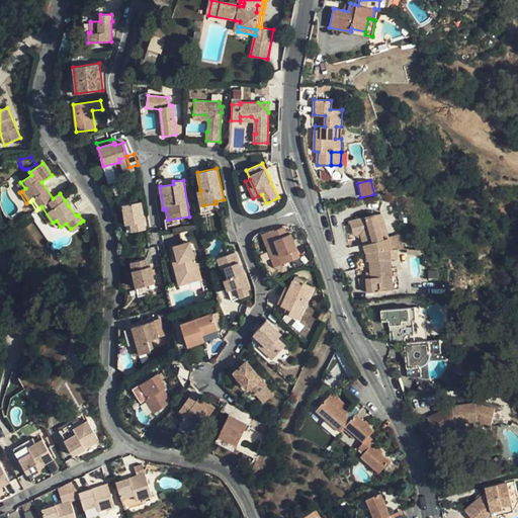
[(135,224),(136,231),(145,230),(141,202),(122,205),(125,225),(130,224),(135,224)]
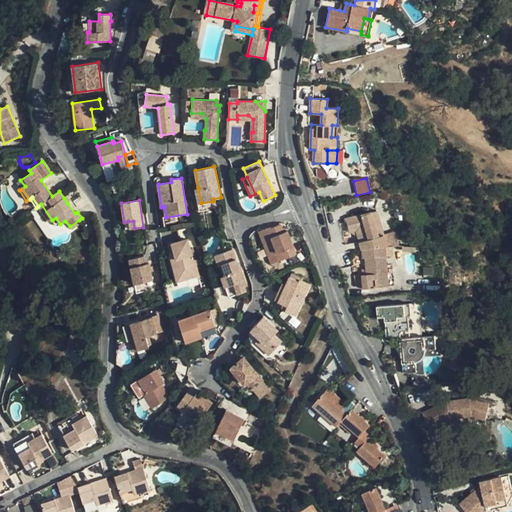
[(50,222),(52,220),(41,204),(38,206),(50,222)]
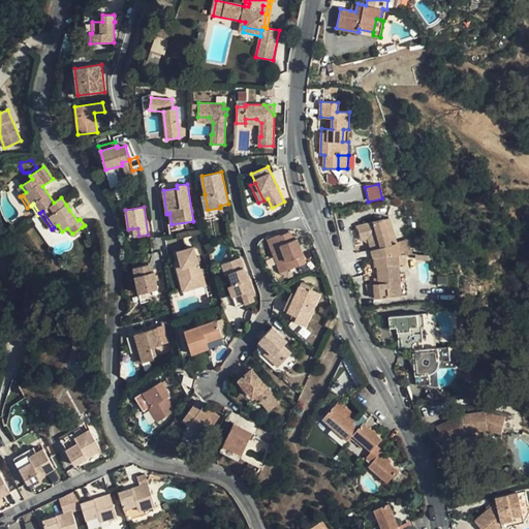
[(389,217),(384,219),(392,244),(396,242),(389,217)]
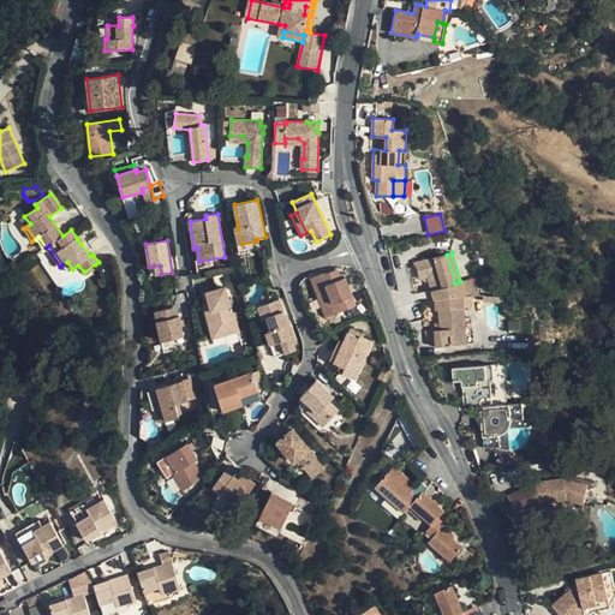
[(439,309),(440,323),(441,329),(435,329),(436,346),(466,344),(464,311),(463,296),(465,296),(460,281),(455,284),(447,255),(416,263),(419,278),(428,275),(430,284),(433,290),(435,299),(436,309),(439,309)]
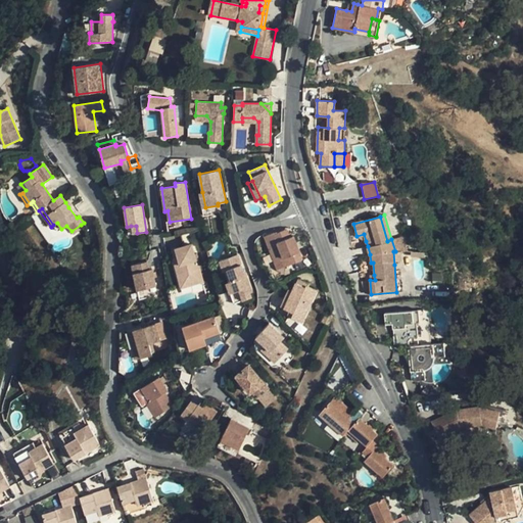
[(84,228),(81,225),(72,231),(74,235),(84,228)]
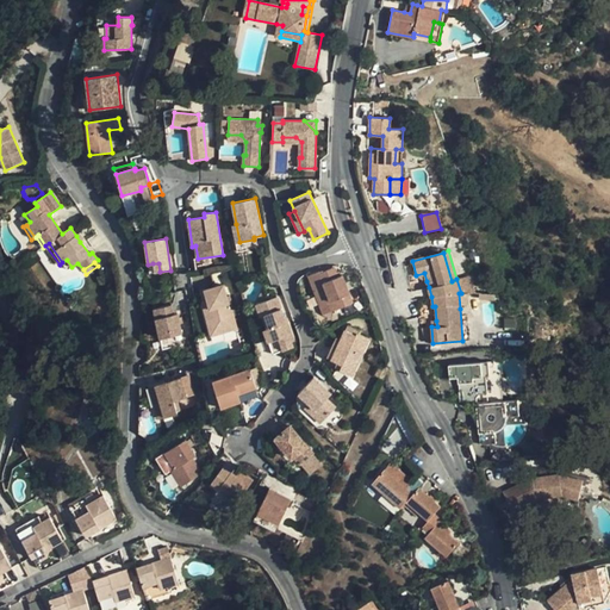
[(231,282),(226,267),(210,271),(215,287),(223,285),(231,282)]
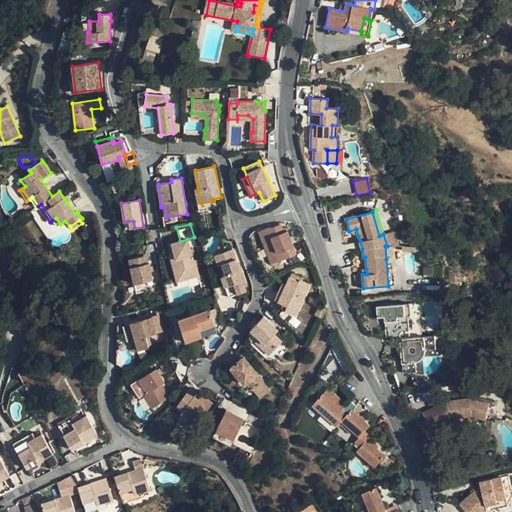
[(280,233),(277,225),(269,228),(268,228),(258,231),(267,255),(273,252),(277,262),(296,254),(287,231),(284,232),(280,233)]
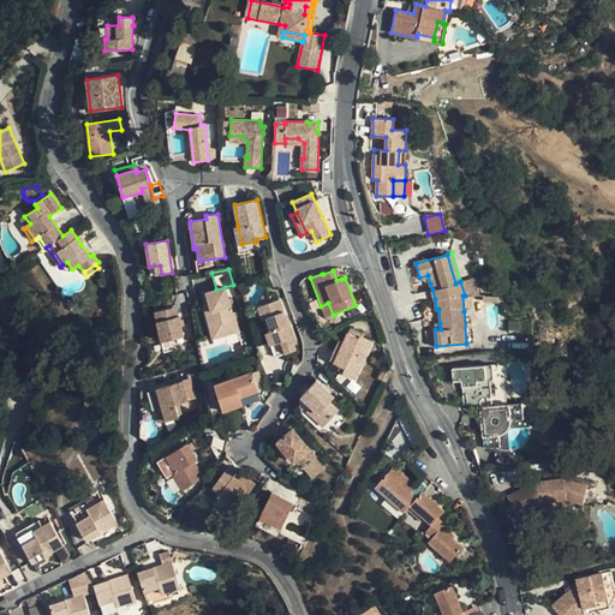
[(460,281),(465,296),(479,294),(475,278),(460,281)]
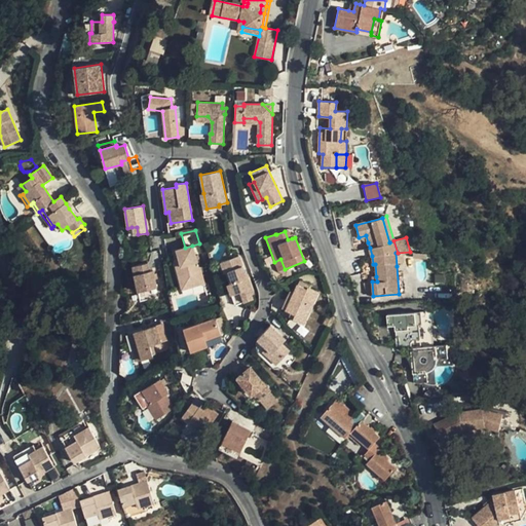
[(179,259),(174,260),(179,276),(188,274),(192,287),(203,284),(197,262),(199,261),(197,254),(195,255),(192,246),(185,248),(176,250),(179,259)]
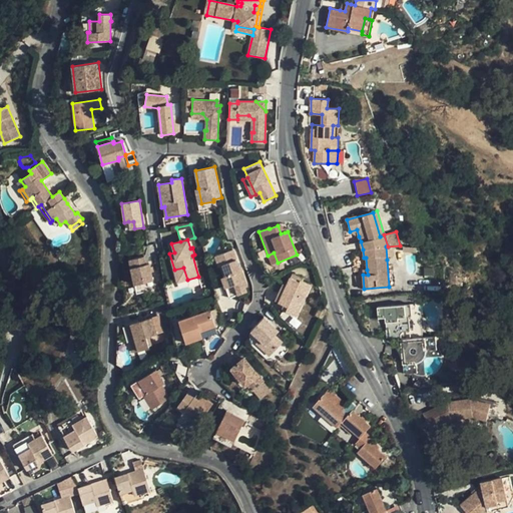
[(348,252),(363,249),(361,241),(346,244),(348,252)]
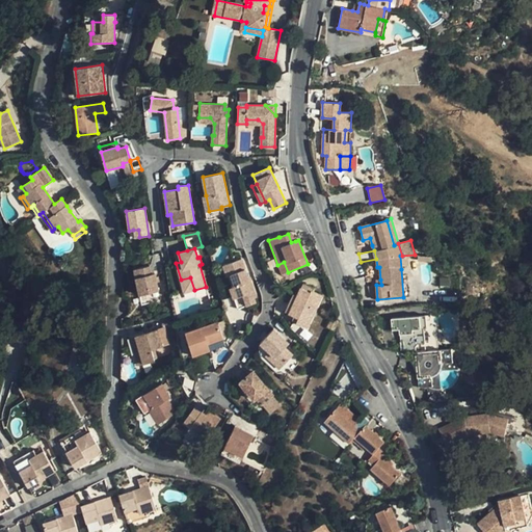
[(257,297),(250,282),(249,282),(241,259),(223,265),(228,275),(231,274),(235,286),(231,288),(234,298),(243,295),(247,306),(256,302),(254,298),(257,297)]
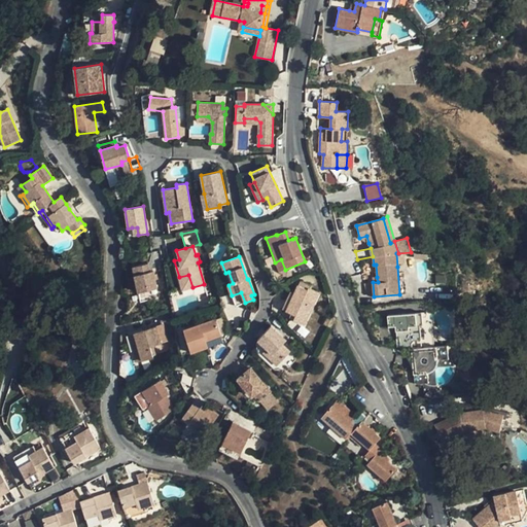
[(281,259),(275,262),(279,272),(285,270),(281,259)]
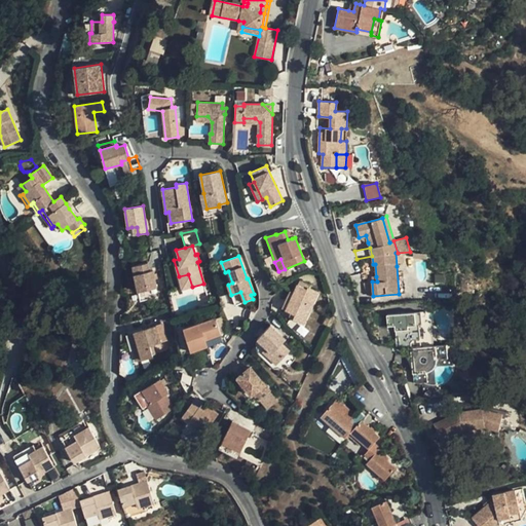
[(133,266),(138,292),(148,290),(157,288),(153,270),(150,270),(148,263),(133,266)]
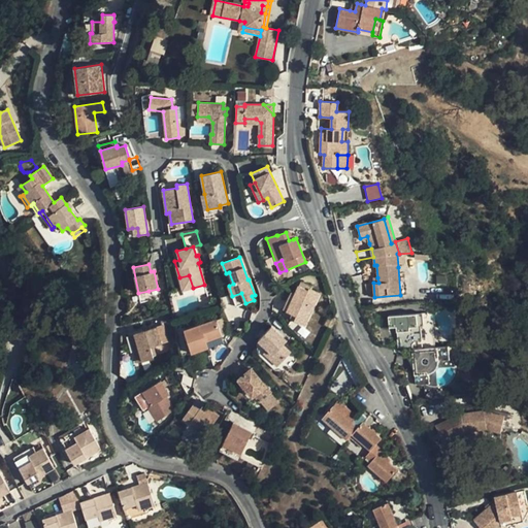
[(404,266),(398,267),(400,295),(406,295),(404,266)]
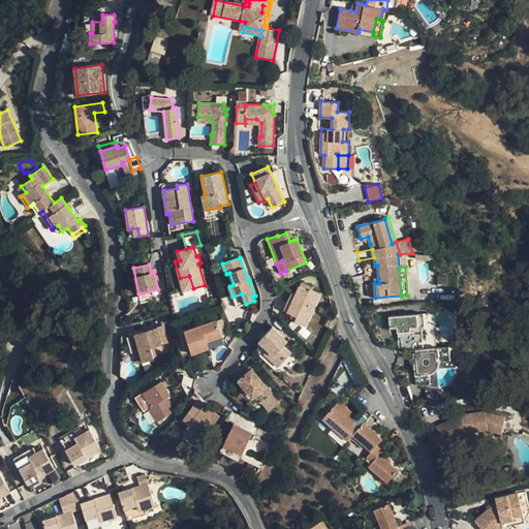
[(183,291),(193,288),(189,276),(180,278),(183,291)]
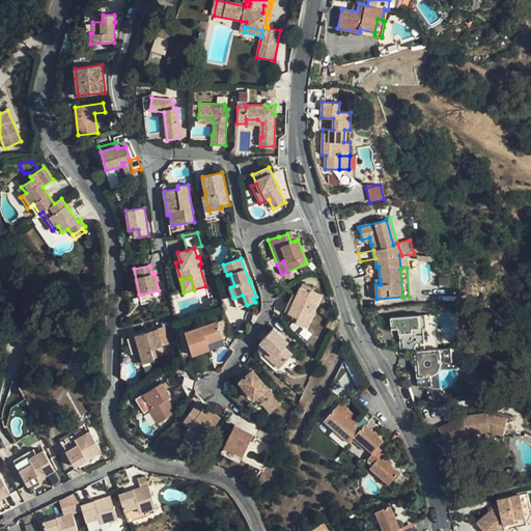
[(372,299),(376,299),(375,284),(366,285),(369,298),(372,299)]
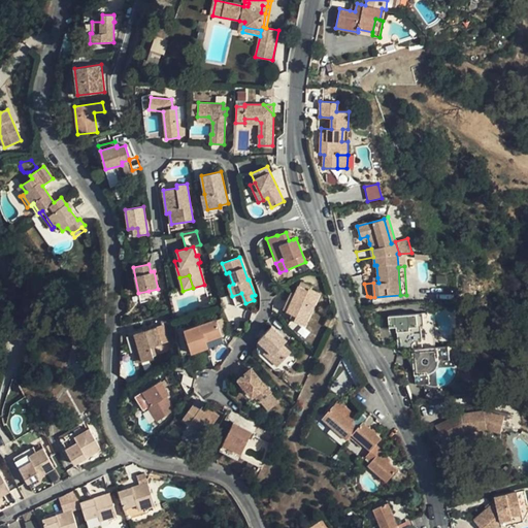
[(296,316),(294,320),(305,325),(320,293),(308,288),(307,290),(298,286),(294,294),(291,292),(283,309),(293,315),(296,316)]
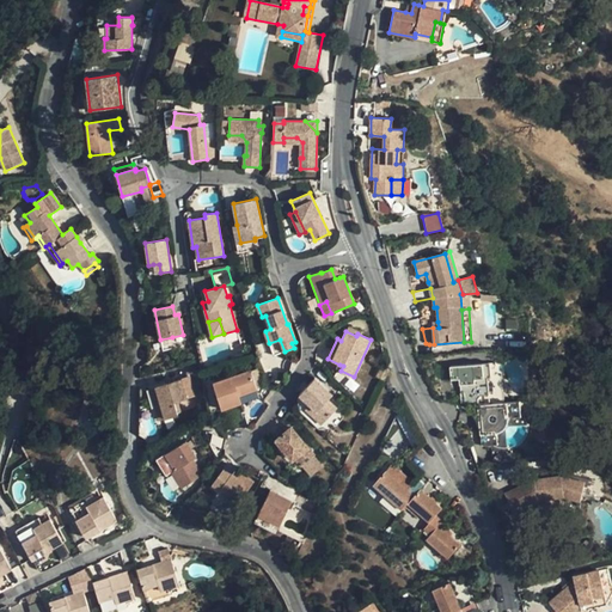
[(175,349),(172,337),(160,340),(163,352),(175,349)]
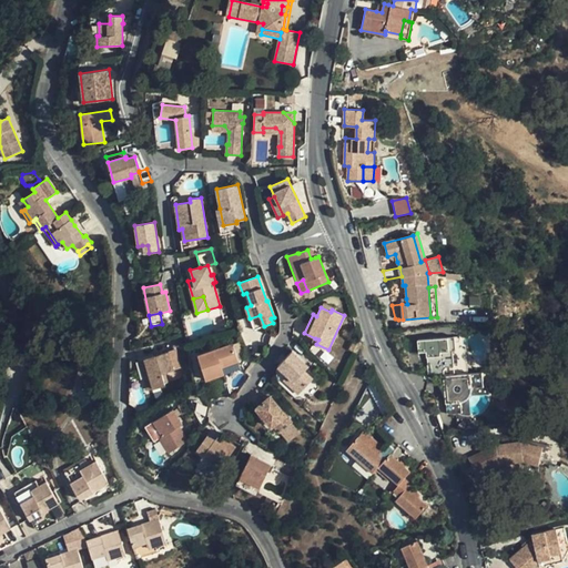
[(254,330),(264,326),(260,315),(250,318),(254,330)]
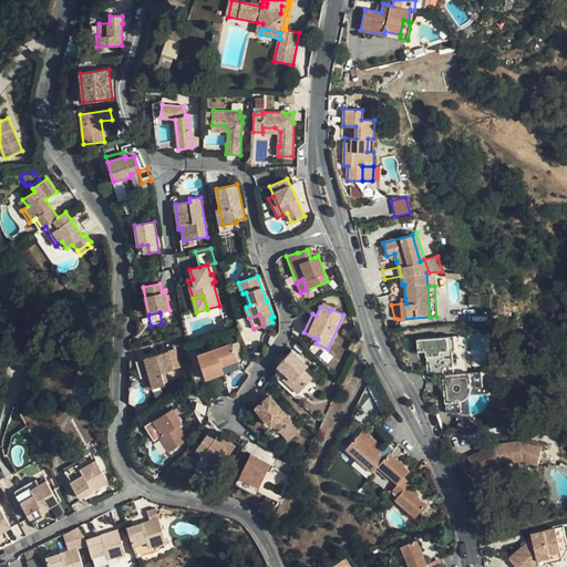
[(213,330),(214,327),(213,319),(208,317),(189,322),(193,336),(213,330)]
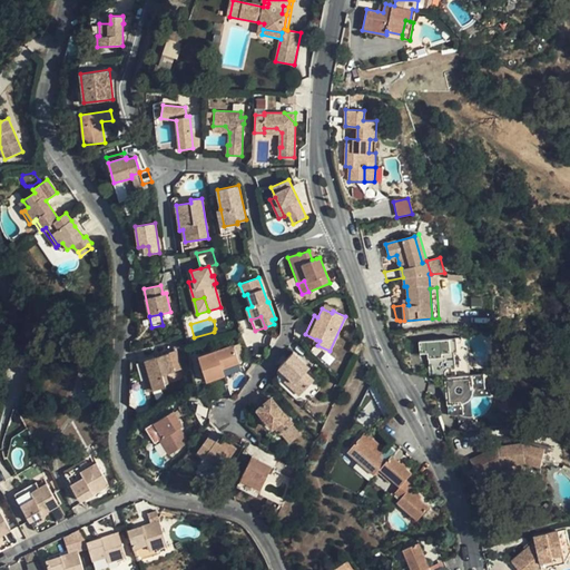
[(457,338),(421,341),(422,353),(429,353),(430,366),(433,366),(433,377),(445,376),(449,416),(464,415),(463,403),(467,403),(469,401),(471,400),(472,399),(473,397),(474,395),(475,393),(475,389),(487,387),(485,373),(471,374),(457,375),(454,351),(458,351),(457,338)]
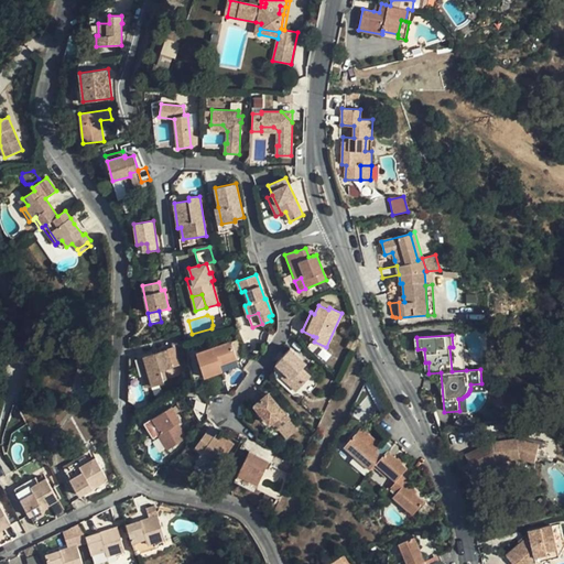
[(346,346),(355,350),(360,339),(356,338),(351,336),(346,346)]
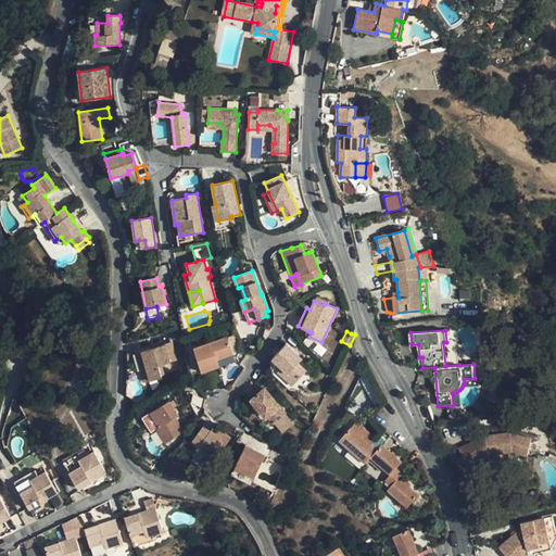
[(228,337),(193,348),(201,371),(219,366),(217,359),(234,354),(228,337)]
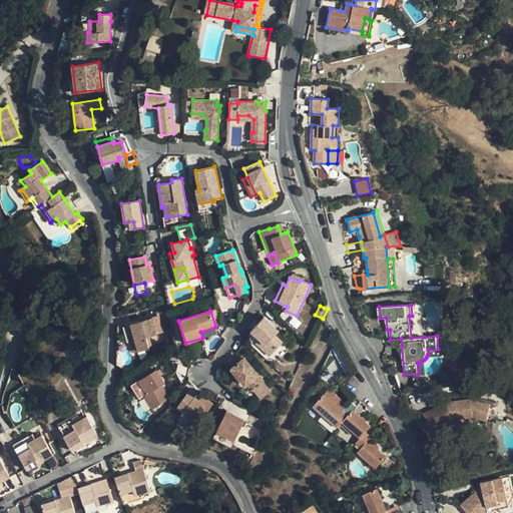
[(412,316),(409,316),(411,338),(424,337),(422,315),(412,316)]
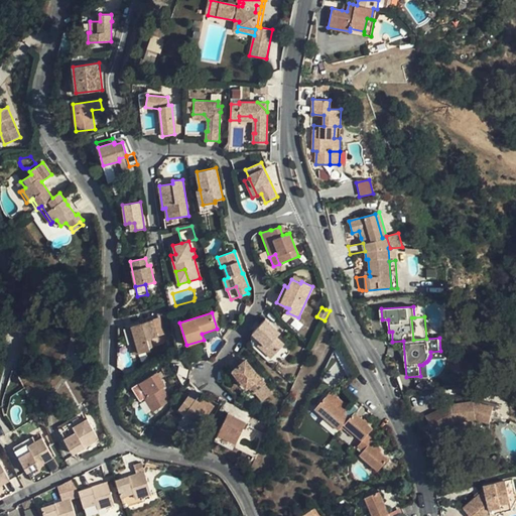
[(160,317),(131,327),(138,353),(150,350),(147,340),(164,335),(160,317)]
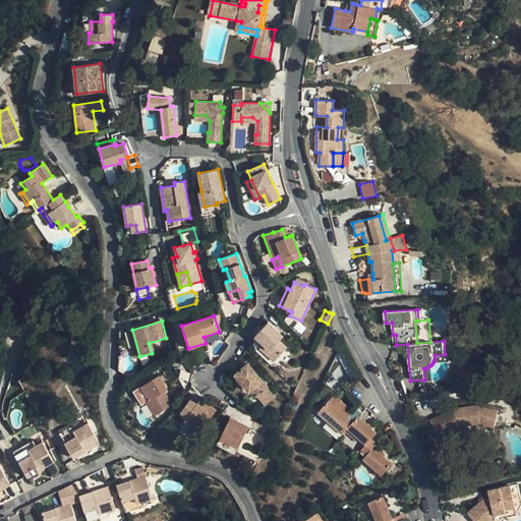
[(268,322),(254,336),(255,337),(264,345),(277,357),(287,348),(279,340),(281,339),(277,336),(280,333),(268,322)]
